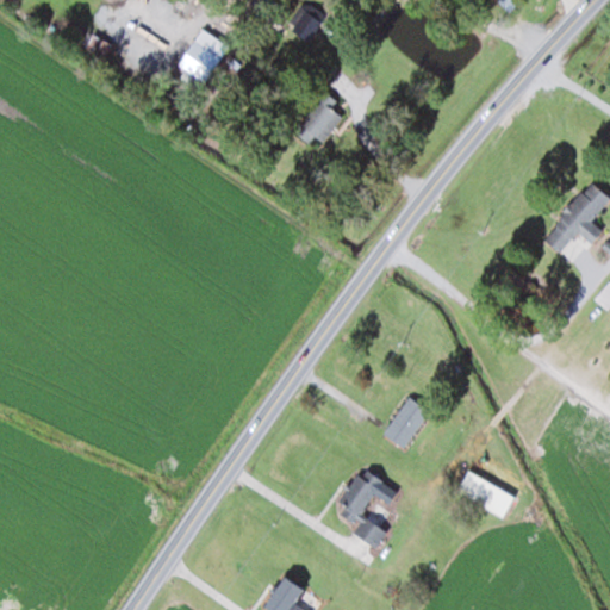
[(228,60),(236,64),(244,51),(210,29),(185,67),(212,85),(228,60)]
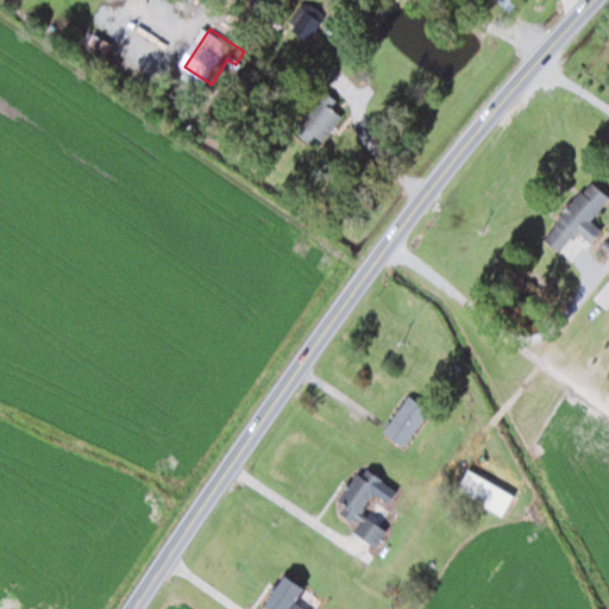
[(315,136),(325,142),(343,113),(334,108),(339,101),(322,90),(295,132),(312,142),(315,136)]
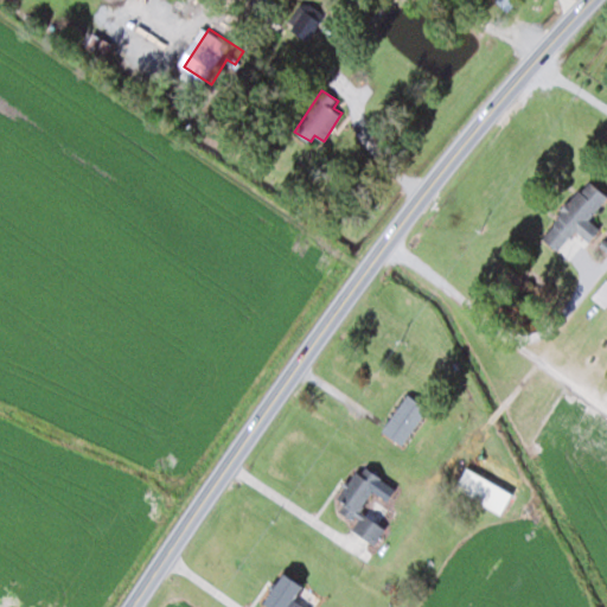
[(543,238),(560,250),(574,229),(590,241),(600,227),(589,219),(606,196),(583,180),(543,238)]
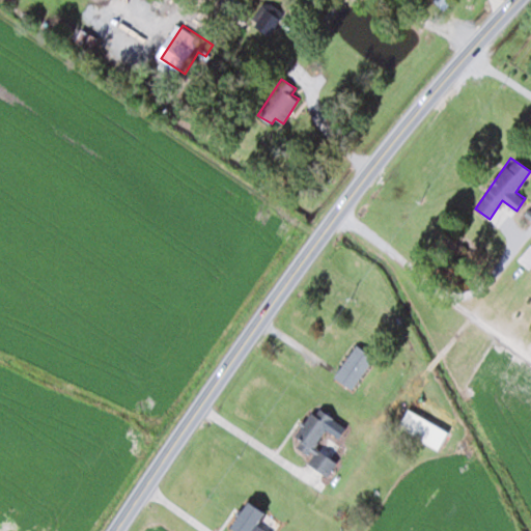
[(530,245),(520,259),(529,268),(530,266),(530,245)]
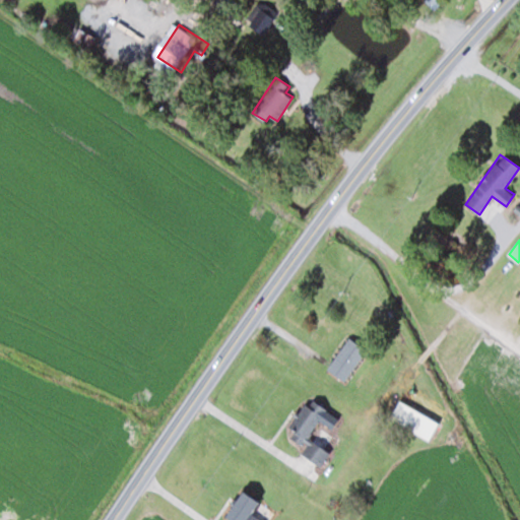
[(326,368),(344,381),(368,350),(350,336),(326,368)]
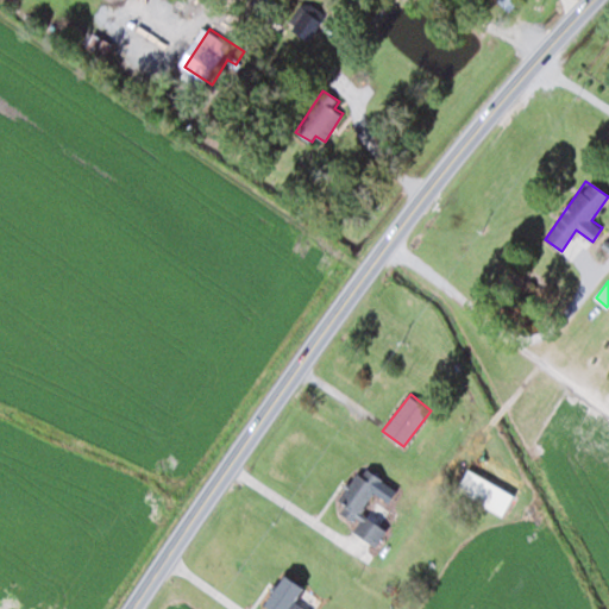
[(339,501),(345,504),(339,513),(358,523),(353,533),(376,547),(387,528),(362,513),(383,477),(362,464),(339,501)]
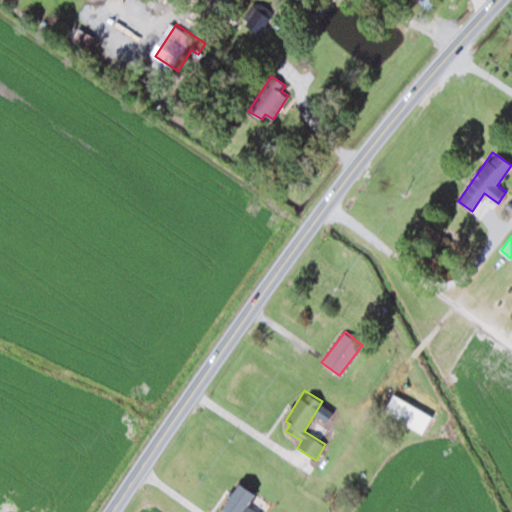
[(383,412),(423,434),(433,415),(394,393),(383,412)]
